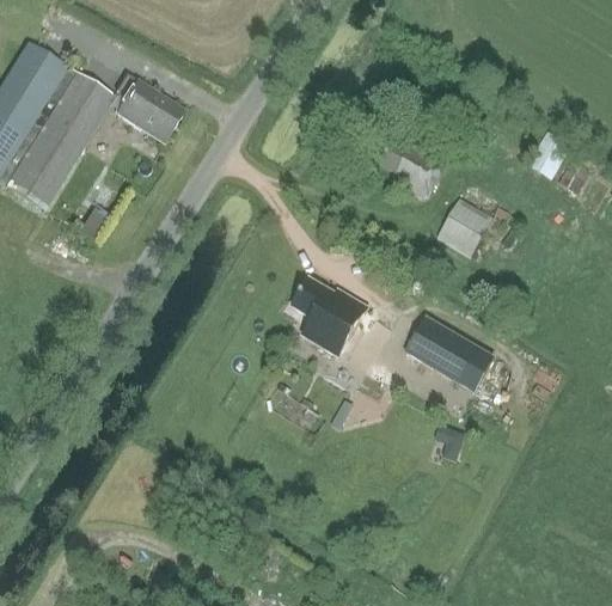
[(30,42),(0,89),(0,182),(44,209),(116,95),(30,42)]
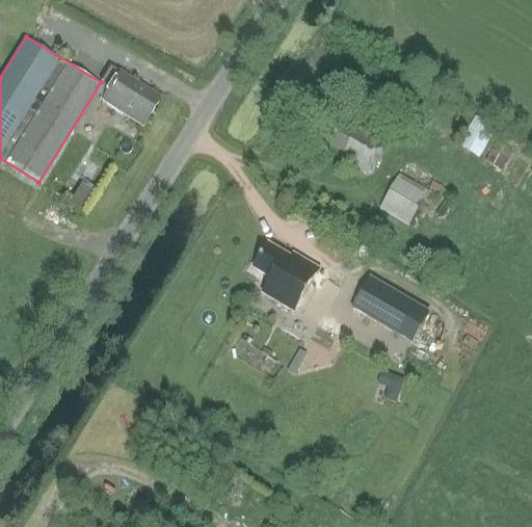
[(100,81),(109,86),(103,97),(102,99),(123,111),(124,110),(143,123),(159,98),(138,85),(139,83),(118,71),(118,72),(109,66),(100,81)]
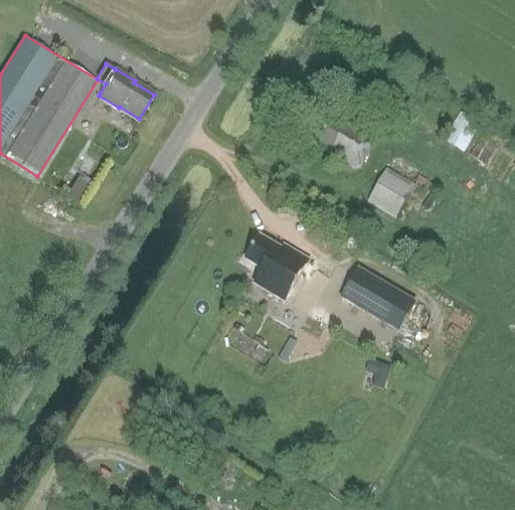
[(442,137),(464,150),(480,122),(459,109),(442,137)]
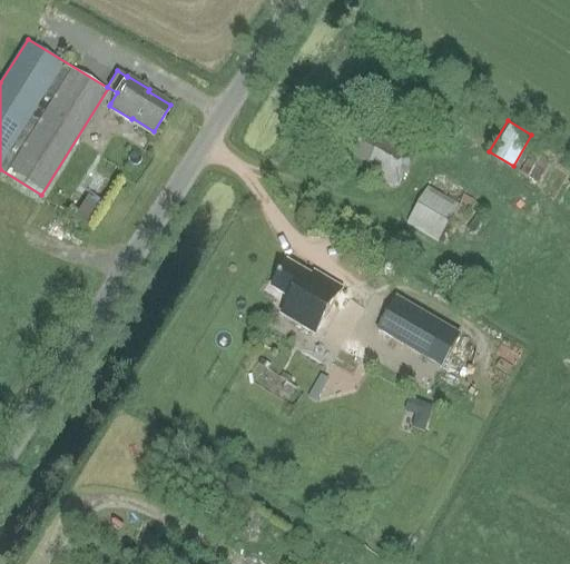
[(394,181),(413,150),(385,132),(382,138),(365,128),(353,149),(371,159),(367,165),(394,181)]
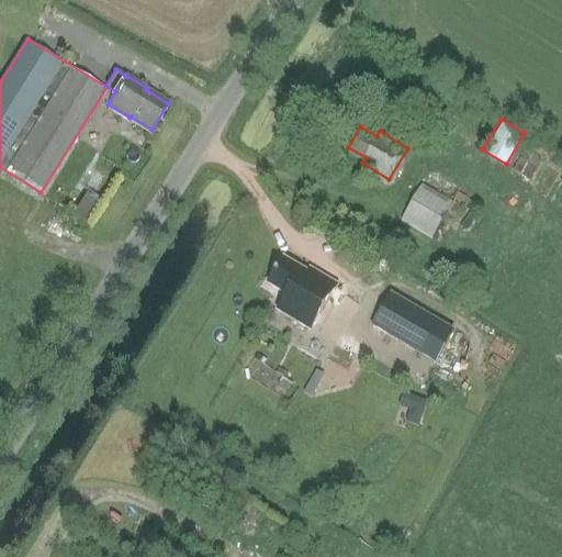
[(512,167),(529,177),(541,156),(524,146),(512,167)]
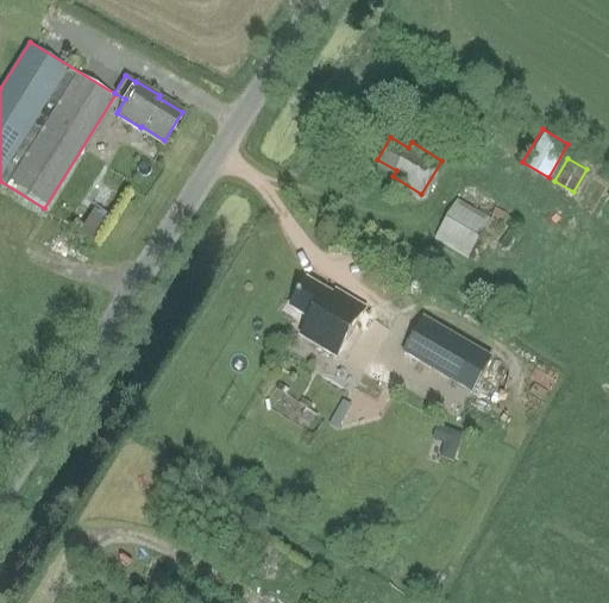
[(491,215),(457,195),(434,234),(469,253),(491,215)]
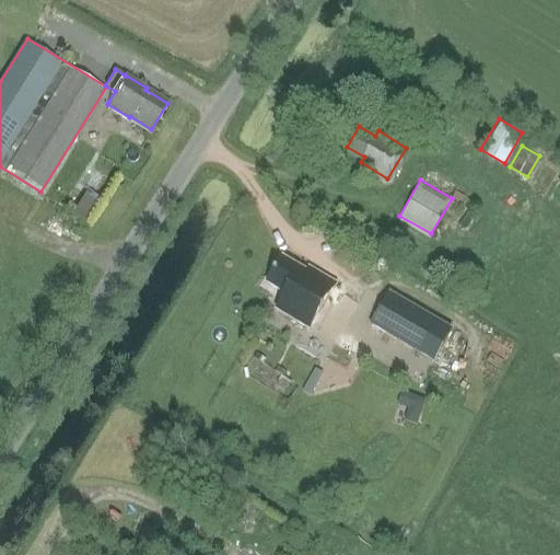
[(86,216),(97,197),(82,188),(71,207),(86,216)]
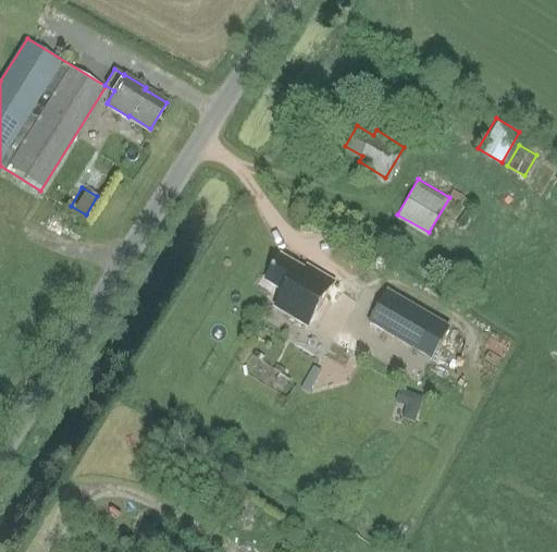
[(281,252),(265,279),(284,290),(274,305),(308,324),(335,279),(307,262),(305,266),(281,252)]
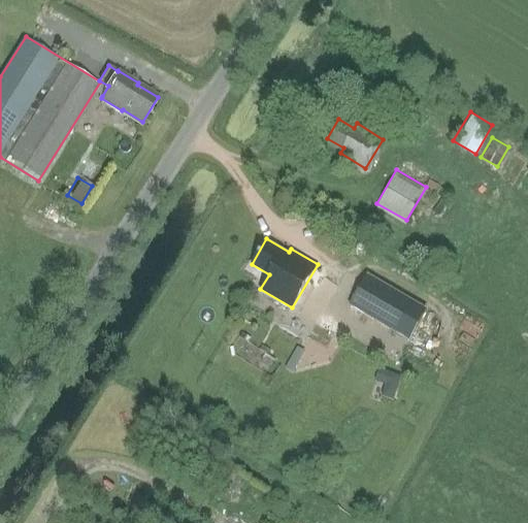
[(368,273),(351,303),(380,321),(397,291),(368,273)]
